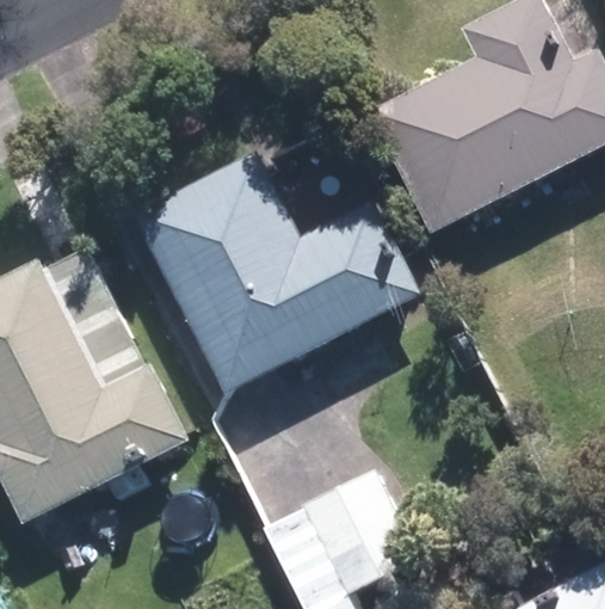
[(428,234),(604,145),(604,63),(598,48),(573,60),(542,0),(511,0),(458,26),(475,57),(366,111),(428,234)]
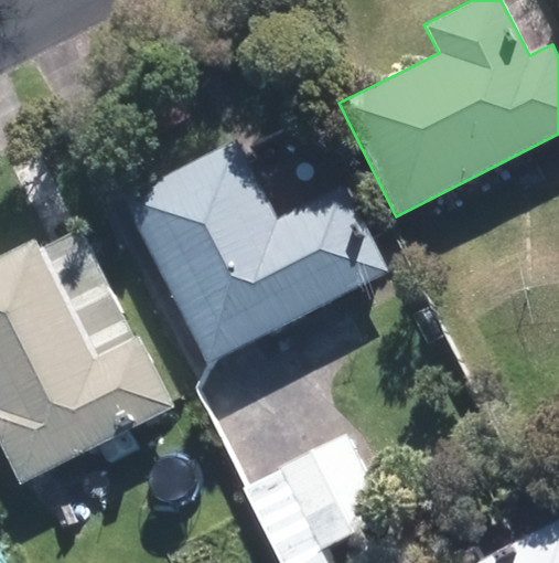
[(207,363),(388,271),(344,187),(278,220),(235,137),(121,195),(207,363)]
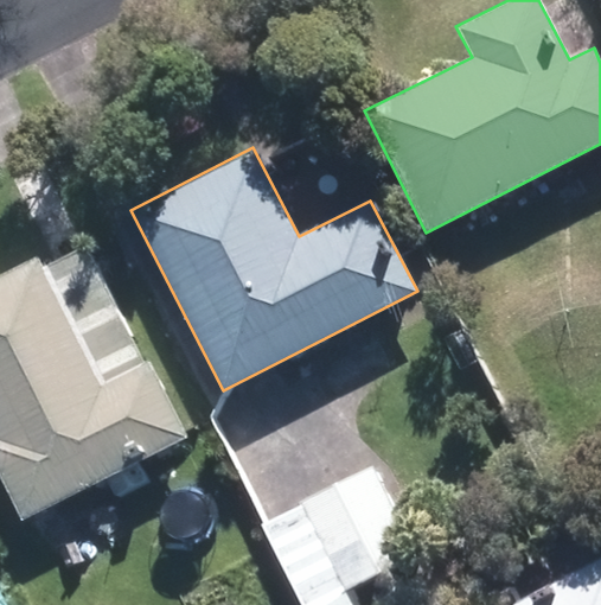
[(0,478),(20,521),(189,435),(149,360),(146,363),(89,250),(46,271),(36,253),(0,271),(0,478)]
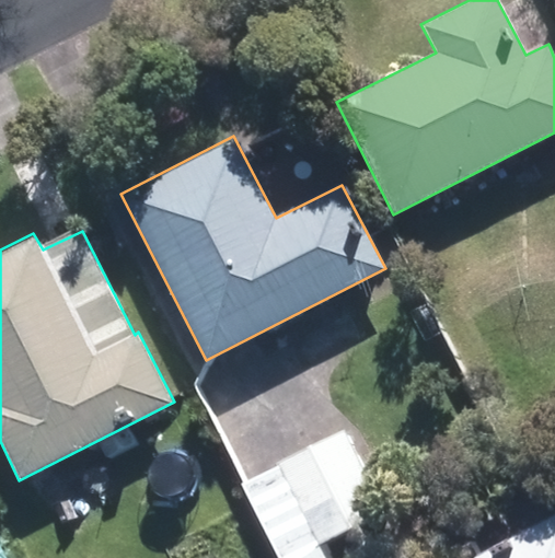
[(291,557),(383,514),(344,431),(242,481),(280,557),(291,557)]
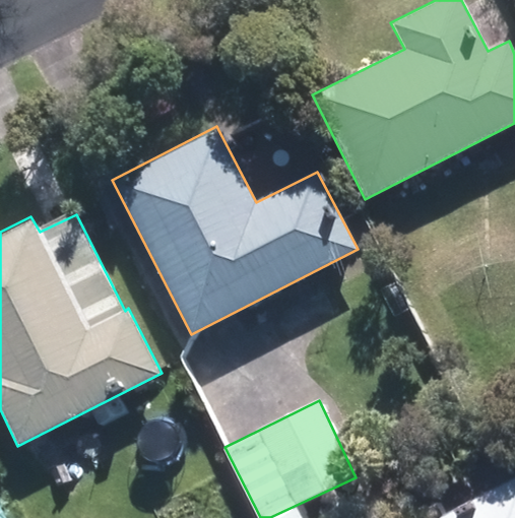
[(514,517),(514,475),(437,517),(514,517)]
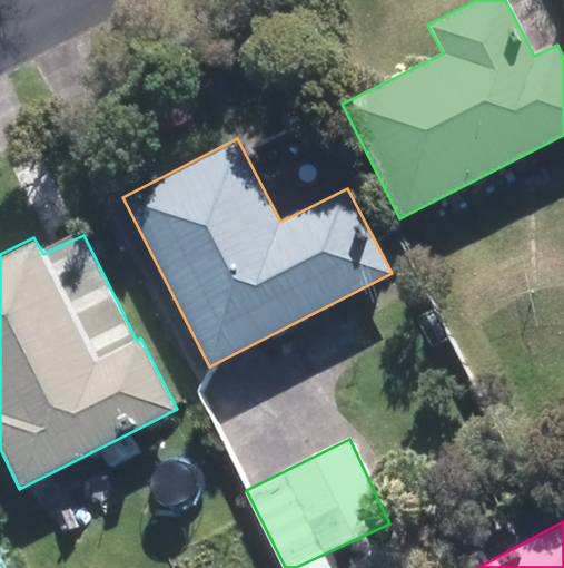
All buildings are outlined.
